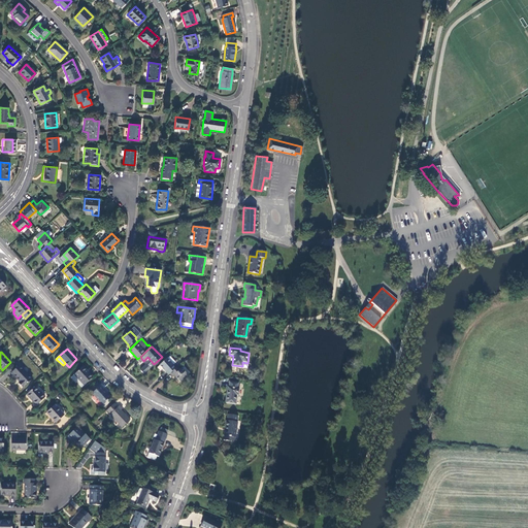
[(160,364),(168,374),(170,372),(176,367),(167,358),(160,364)]
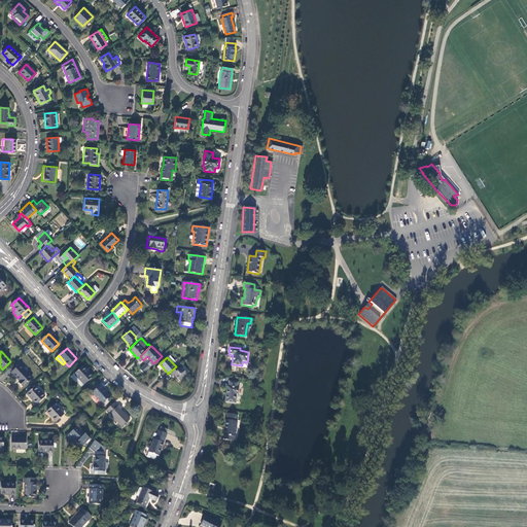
[(180,367),(177,364),(176,366),(170,372),(173,375),(174,374),(180,381),(187,374),(181,367),(181,366),(180,367)]
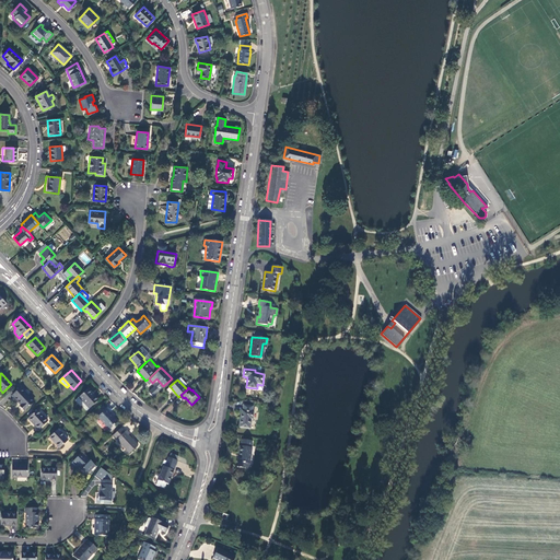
[(195,387),(193,391),(199,397),(201,395),(195,387)]
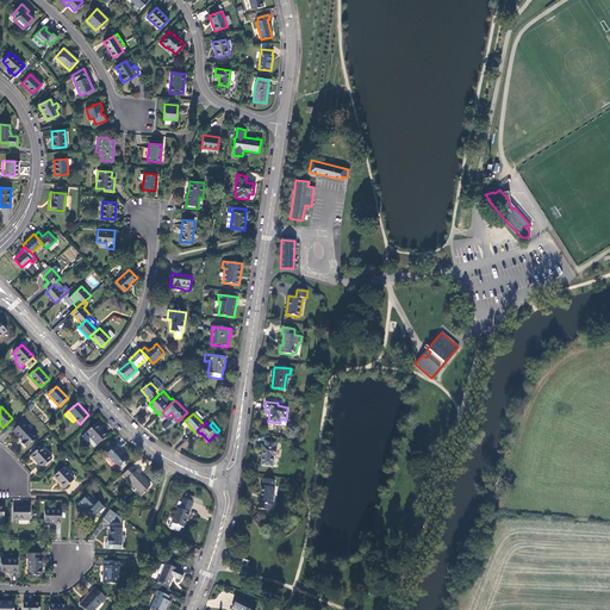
[(37,439),(23,423),(14,433),(23,442),(22,443),(26,448),(37,439)]
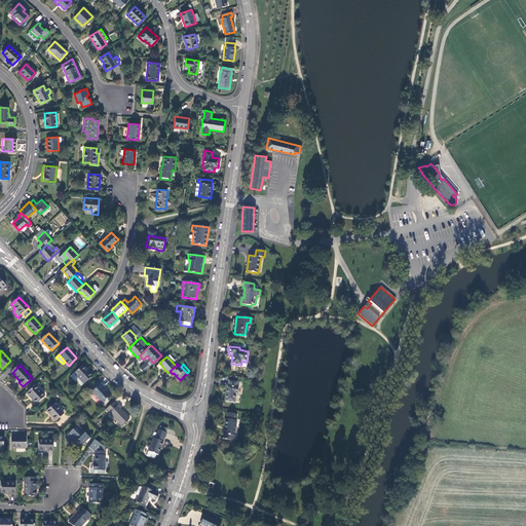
[(92,376),(82,366),(75,373),(85,383),(92,376)]
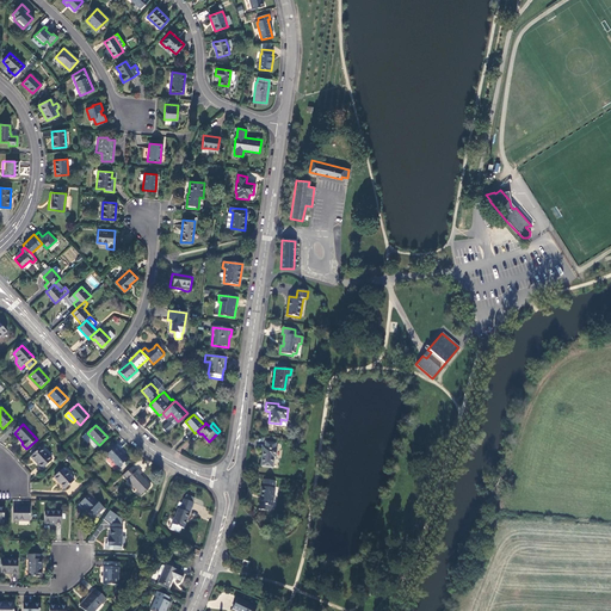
[(96,448),(99,445),(87,433),(82,437),(88,443),(90,442),(96,448)]
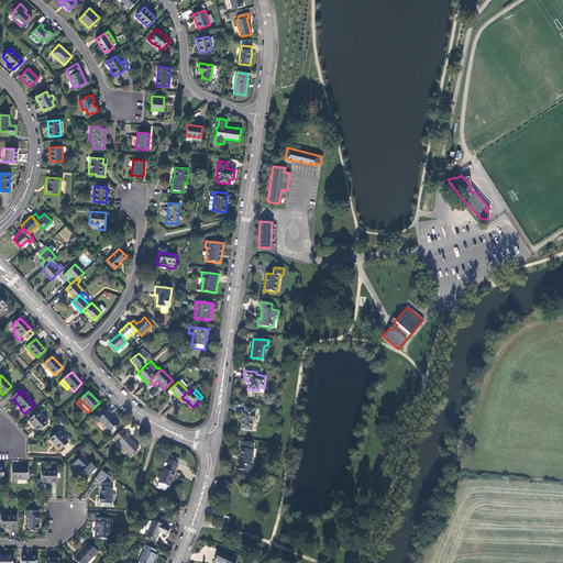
[(254,408),(245,407),(244,412),(243,412),(241,429),(252,430),(253,421),(254,421),(255,414),(254,414),(254,408)]
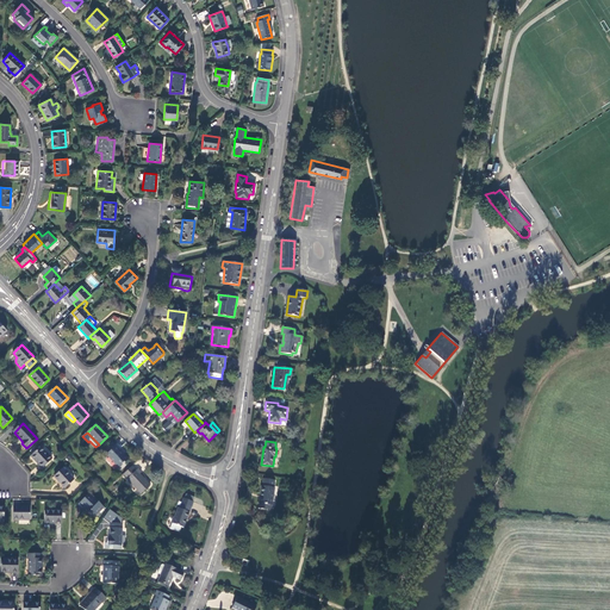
[(118,444),(106,454),(119,468),(129,460),(124,455),(119,450),(122,448),(118,444)]
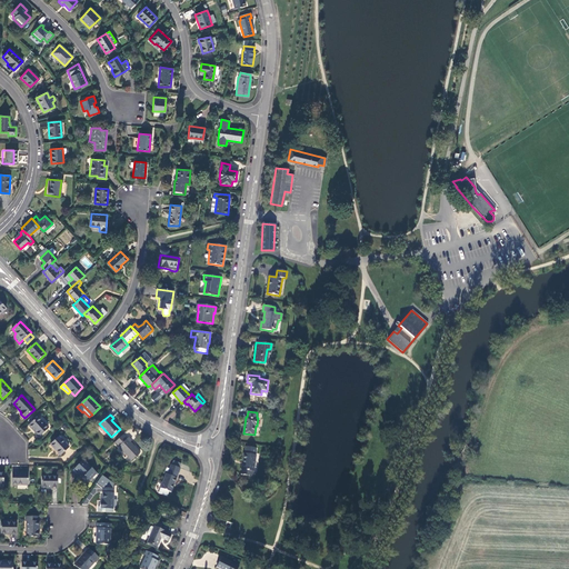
[(49,429),(38,417),(29,426),(40,437),(49,429)]
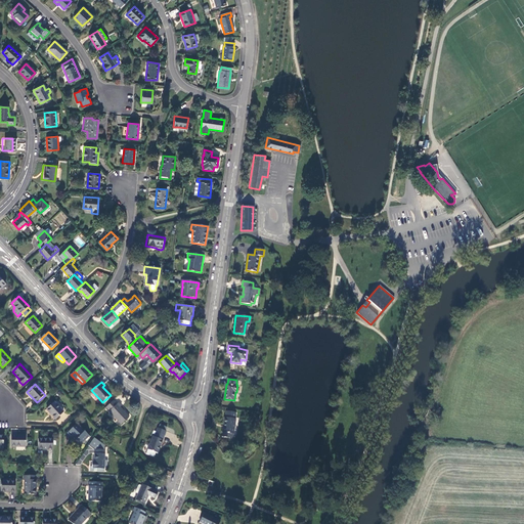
[(116,404),(113,401),(105,407),(110,411),(108,411),(121,425),(128,418),(120,408),(121,406),(118,403),(116,404)]
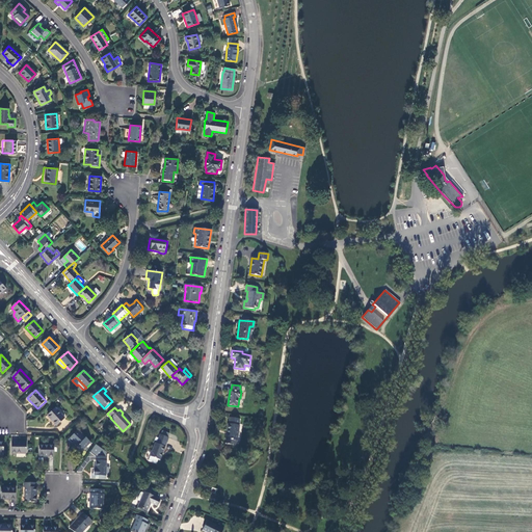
[(64,418),(55,408),(48,416),(57,425),(64,418)]
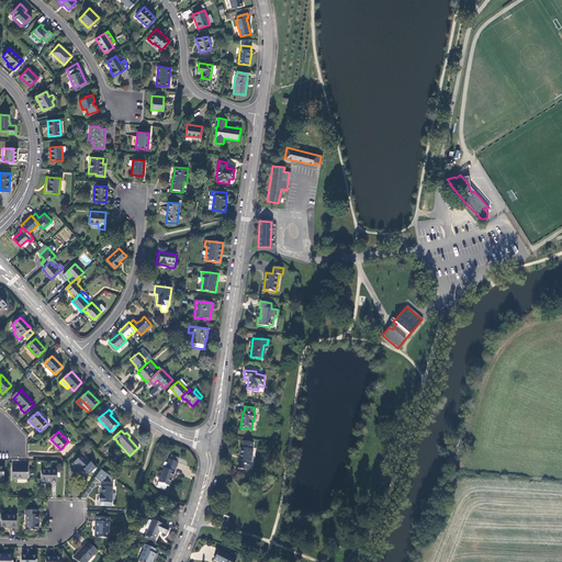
[(254,442),(243,441),(242,448),(239,463),(239,469),(245,469),(246,464),(250,465),(251,465),(254,449),(253,449),(254,442)]
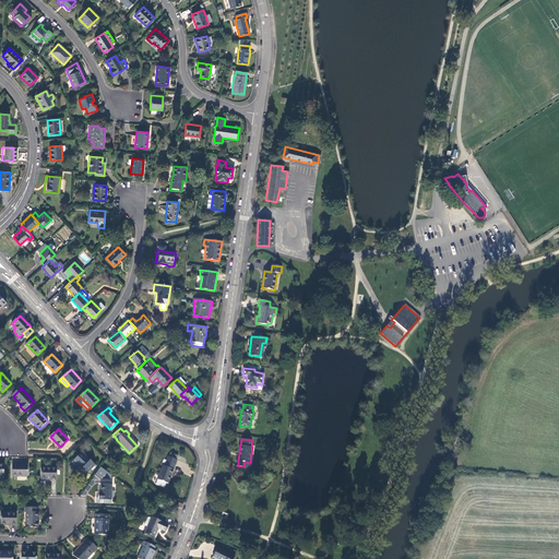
[(95,465),(82,452),(72,463),(78,468),(81,465),(83,467),(82,468),(87,473),(95,465)]
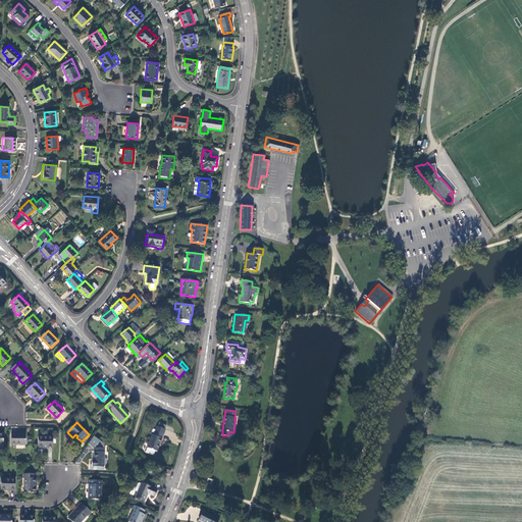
[(157,452),(165,429),(157,426),(156,430),(154,433),(154,435),(153,434),(146,453),(153,456),(155,451),(157,452)]
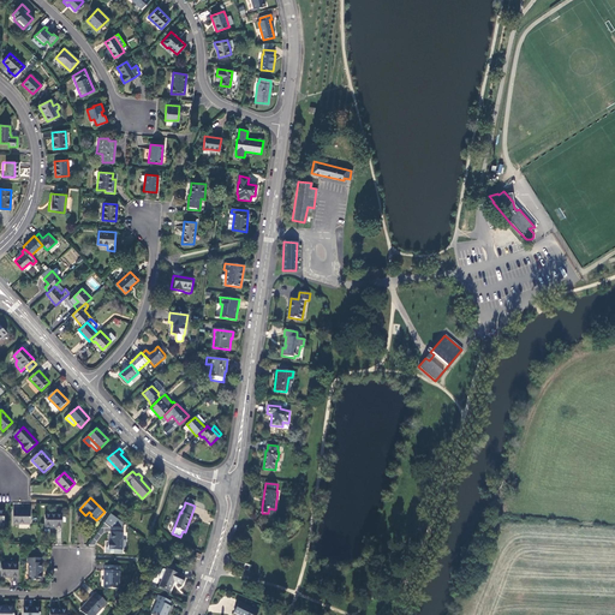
[(30,512),(13,512),(13,524),(30,525),(30,512)]
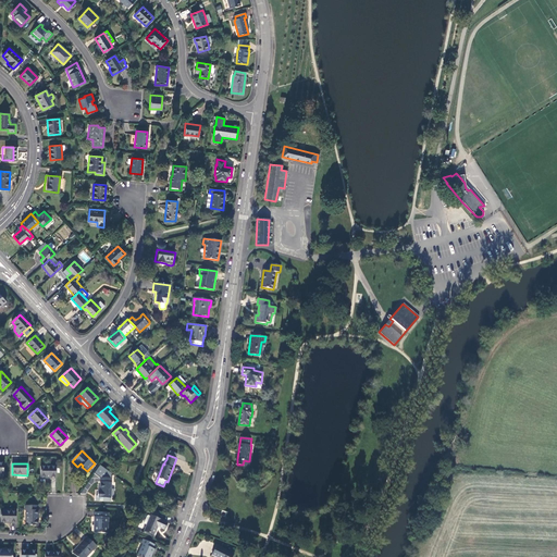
[(57,467),(41,467),(41,478),(57,478),(57,467)]
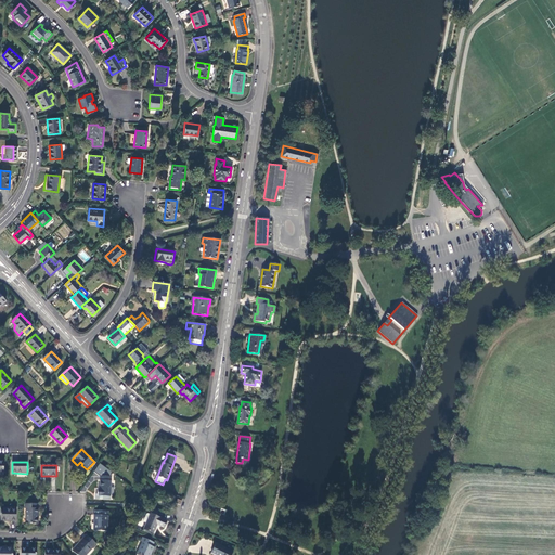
[(100,477),(100,490),(98,490),(98,494),(97,494),(97,499),(111,499),(111,477),(100,477)]
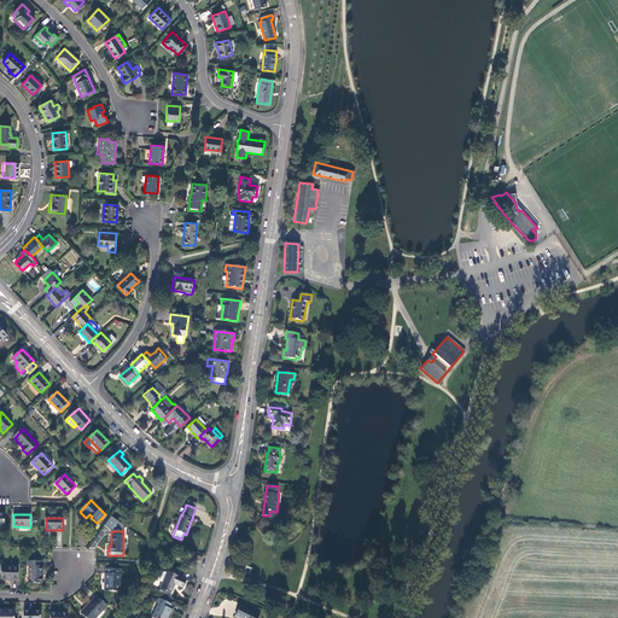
[(29,584),(42,584),(42,567),(41,567),(41,561),(29,561),(29,567),(29,584)]
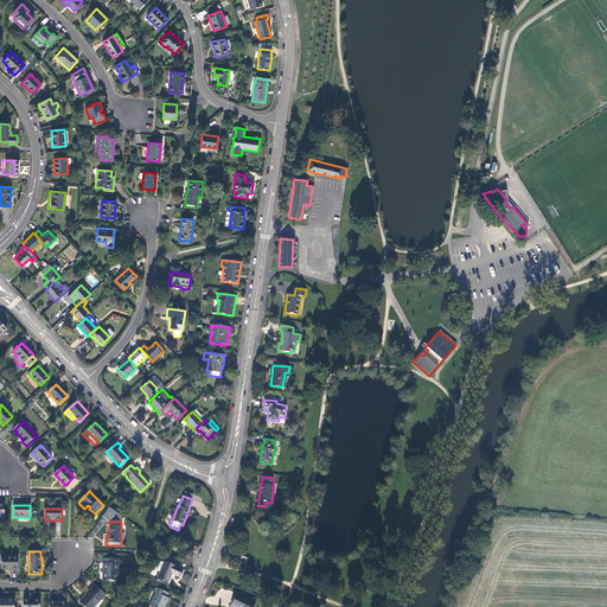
[(18,557),(1,557),(1,570),(18,570),(18,557)]
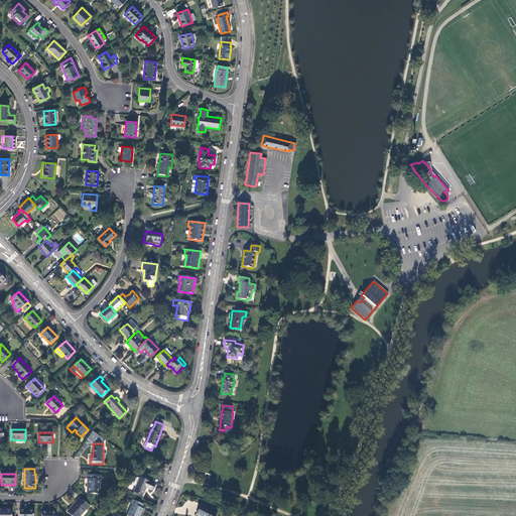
[(101,494),(101,476),(89,475),(89,478),(88,478),(88,494),(101,494)]
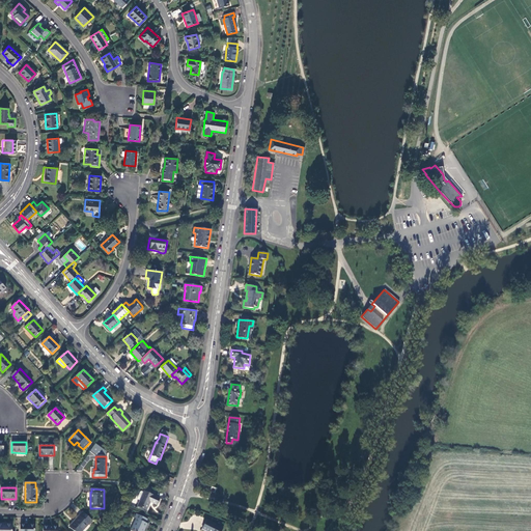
[(150,495),(144,492),(138,506),(147,510),(150,503),(151,501),(154,502),(154,504),(157,505),(159,499),(150,495)]
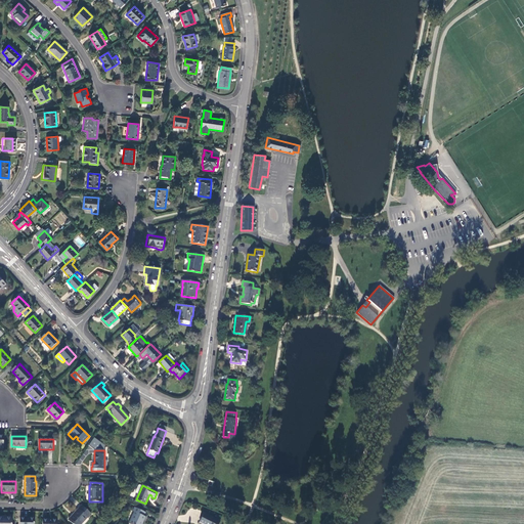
[(92,515),(82,506),(79,510),(79,509),(69,520),(74,523),(82,523),(88,518),(89,519),(92,515)]
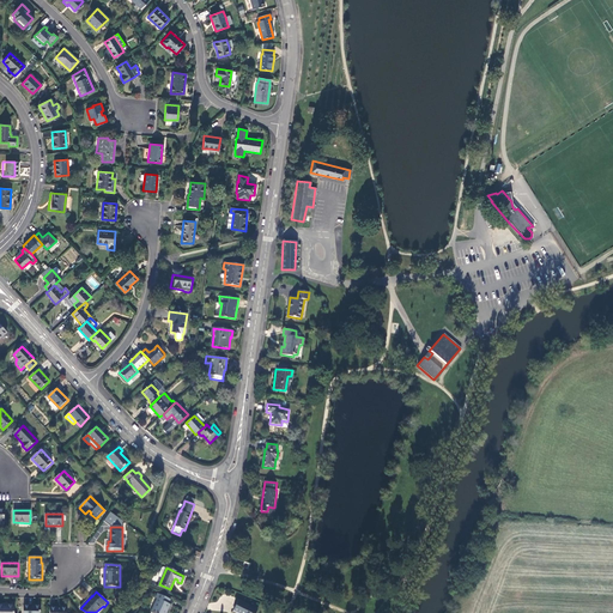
[(170,600),(158,595),(156,599),(158,600),(151,612),(167,612),(170,605),(169,605),(170,600)]
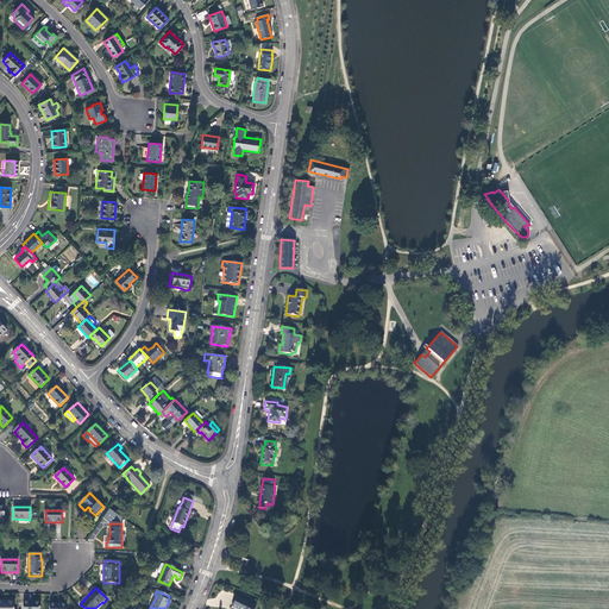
[(255,608),(256,607),(238,597),(232,608),(233,608),(255,608)]
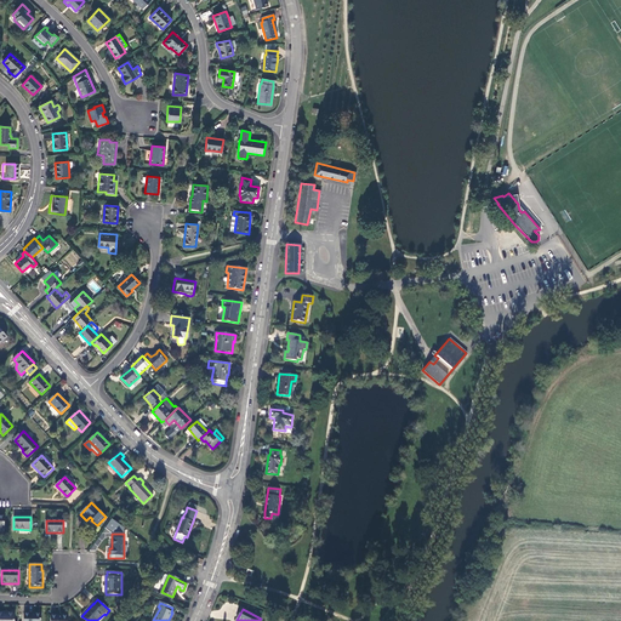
All buildings are outlined.
